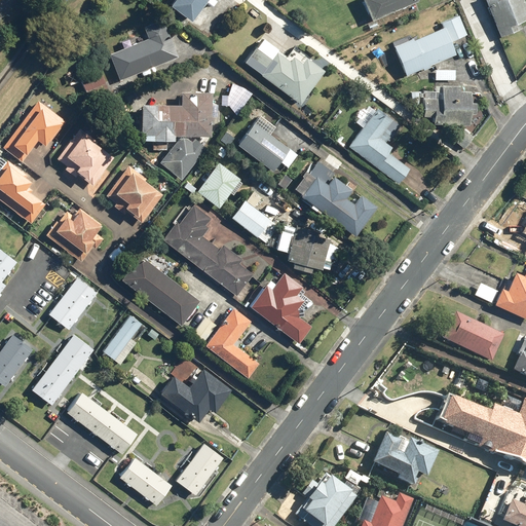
[(172,0),(166,7),(188,23),(202,3),(209,8),(213,2),(210,0),(172,0)]
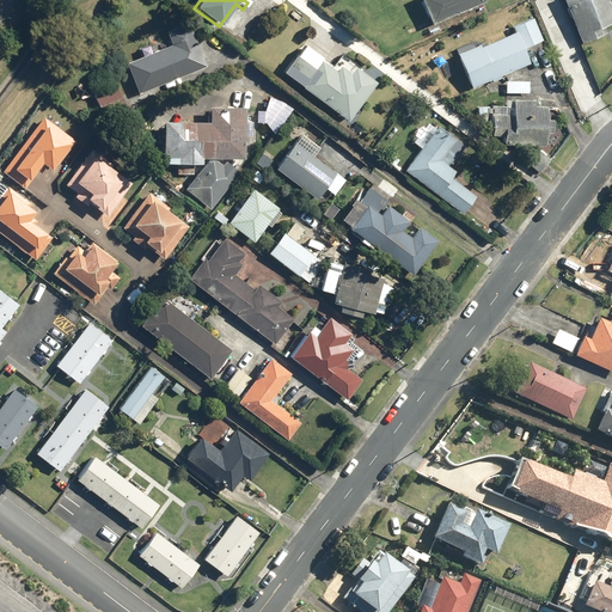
[(417,0),(429,25),(484,1),(483,0),(417,0)]
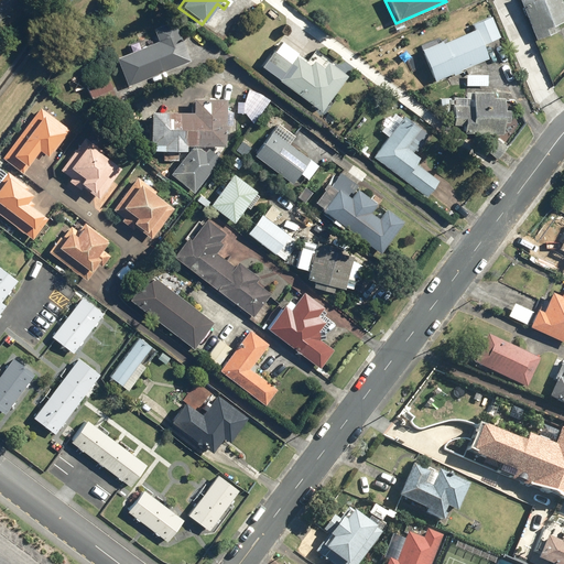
[(518,0),(535,41),(557,31),(555,25),(563,22),(563,11),(559,0),(518,0)]
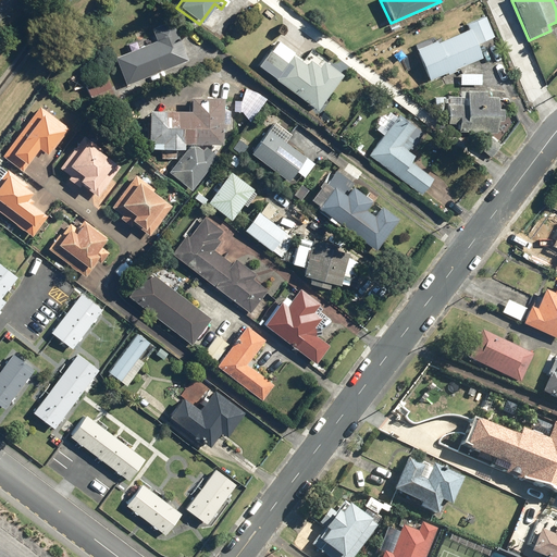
[(435,37),(415,46),(430,81),(482,58),(477,45),(495,37),(485,15),(467,23),(470,31),(438,44),(435,37)]
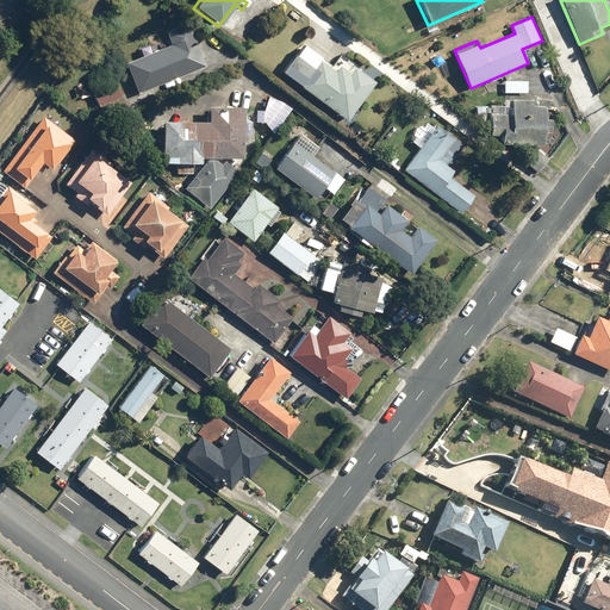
[(125,63),(137,93),(204,67),(187,25),(165,33),(169,47),(156,51),(153,43),(139,48),(143,56),(125,63)]
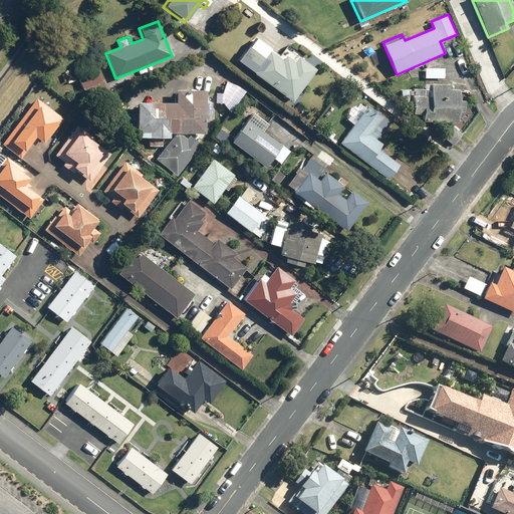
[(254,38),(236,62),(291,103),(315,70),(298,57),(294,62),(286,56),(283,59),(254,38)]
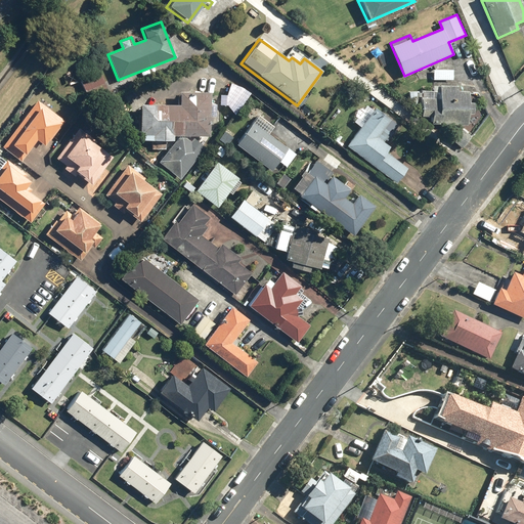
[(452,71),(431,70),(431,79),(451,80),(452,71)]
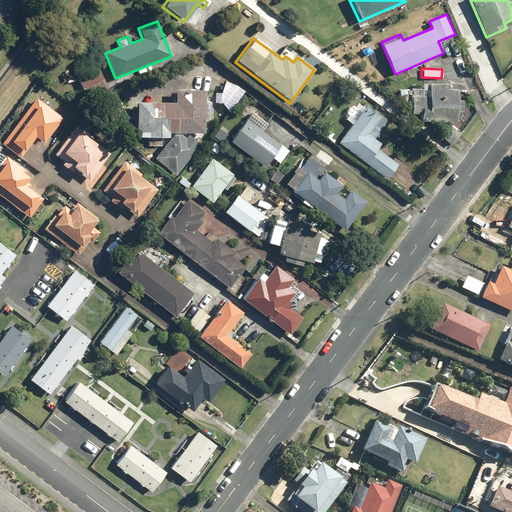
[(98,73),(79,80),(85,97),(104,90),(98,73)]
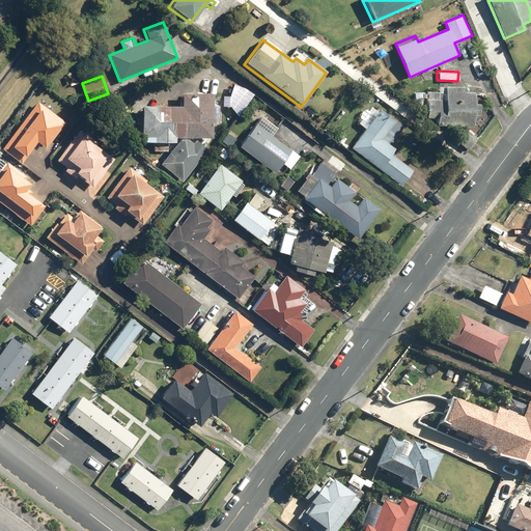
[(446,93),(428,93),(427,119),(438,119),(437,126),(474,128),(475,115),(481,115),(482,104),(476,104),(476,92),(466,92),(466,87),(446,86),(446,93)]
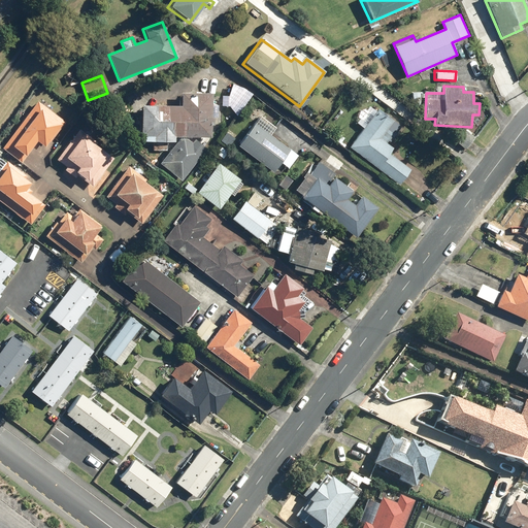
[(207,150),(194,139),(208,140),(210,94),(178,92),(177,106),(140,104),(138,133),(141,133),(140,142),(172,143),(157,163),(182,183),(207,150)]
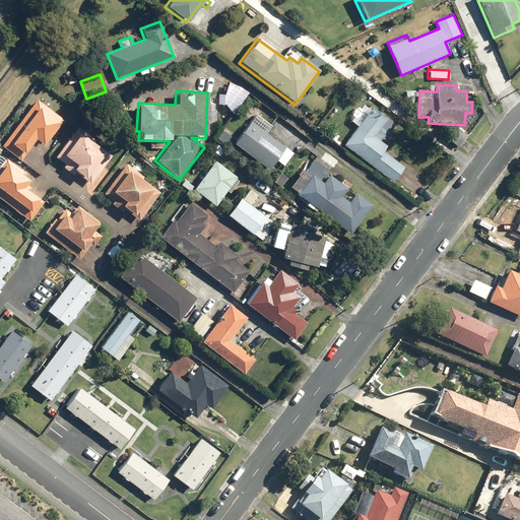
[(37,99),(1,144),(20,159),(37,138),(45,143),(63,119),(37,99)]
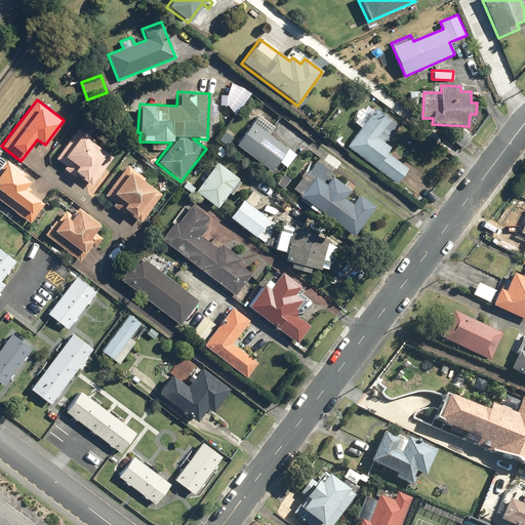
[(374,109),(346,148),(397,185),(408,169),(387,153),(391,148),(386,144),(399,126),(374,109)]
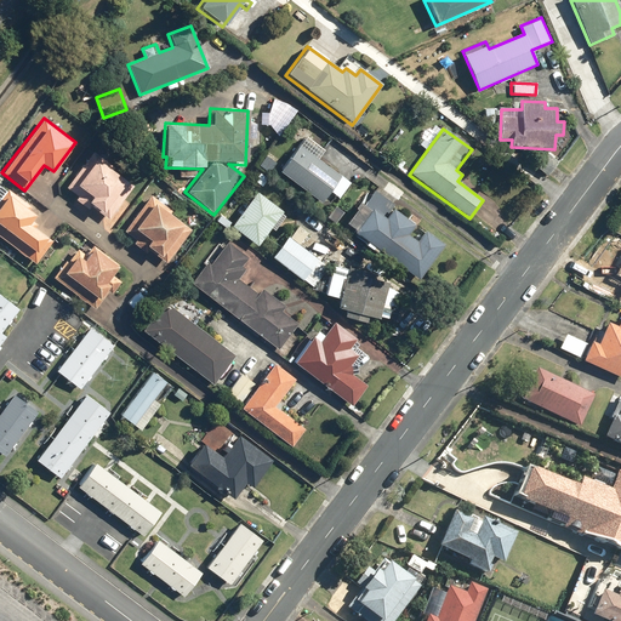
[(298,146),(278,172),(320,205),(341,177),(298,146)]
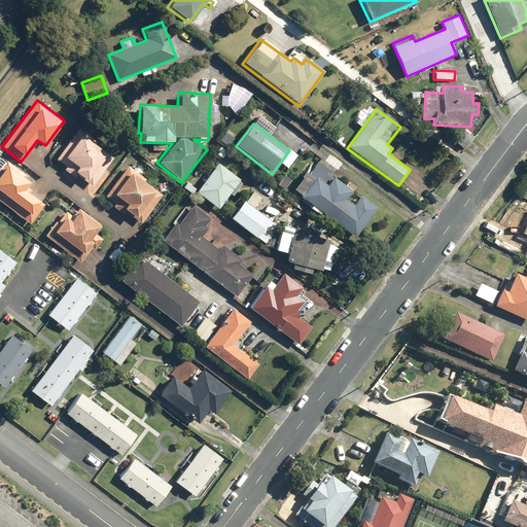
[(78,128),(55,159),(65,166),(63,169),(74,177),(76,174),(91,185),(113,156),(95,143),(96,141),(78,128)]
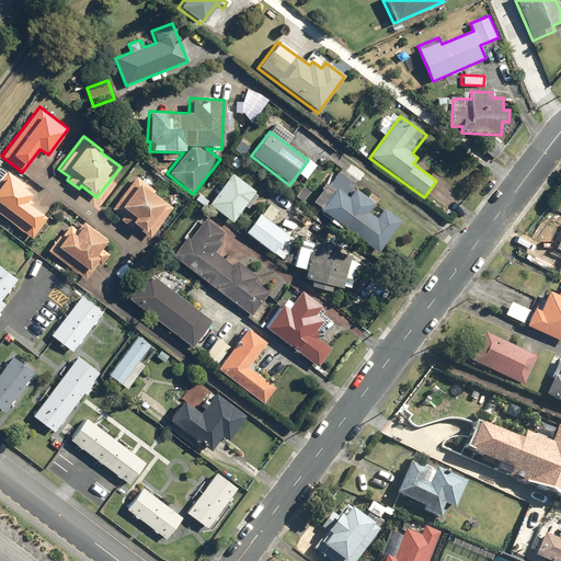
[(7,170),(0,179),(0,214),(32,238),(47,217),(26,202),(32,194),(25,189),(27,185),(7,170)]
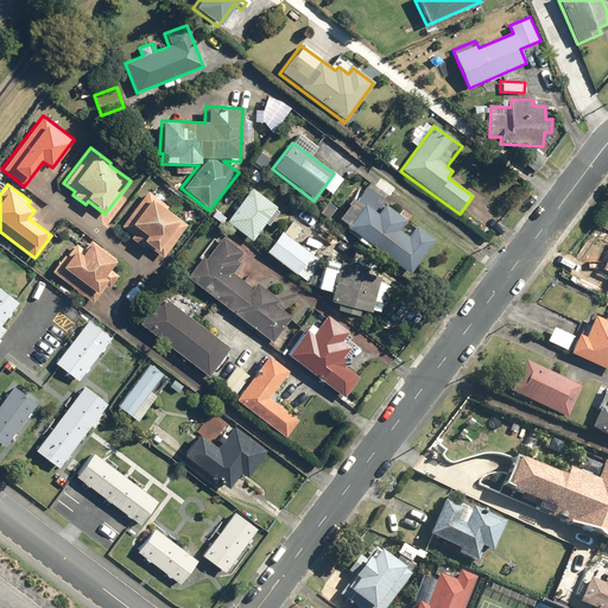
[(346,225),(343,227),(409,274),(434,239),(385,204),(387,201),(363,184),(339,220),(346,225)]
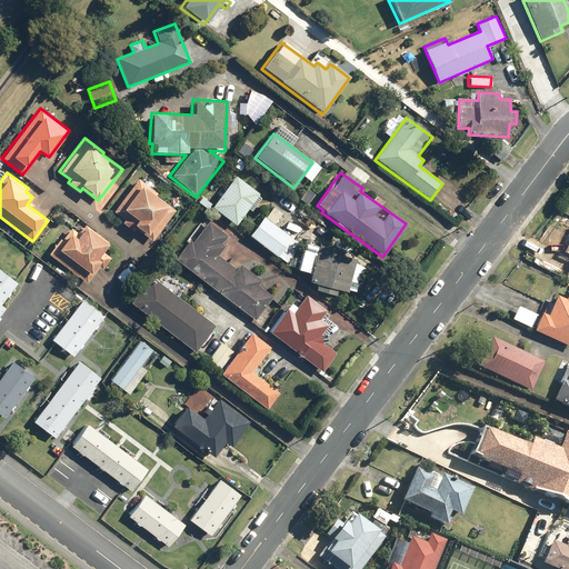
[(250,212),(261,198),(235,177),(210,207),(235,227),(247,210),(250,212)]
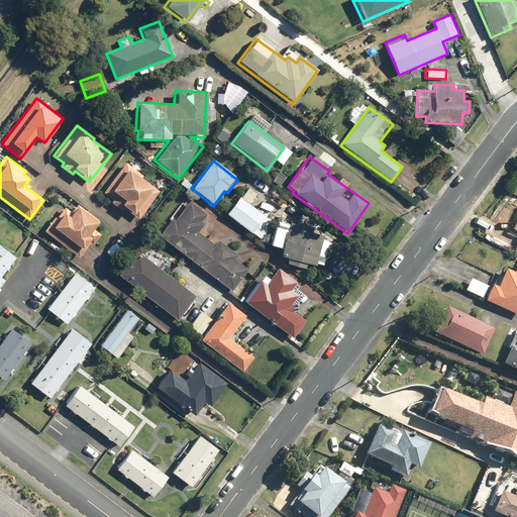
[(125,162),(103,192),(113,199),(111,202),(121,210),(123,207),(138,218),(160,190),(141,177),(143,175),(125,162)]
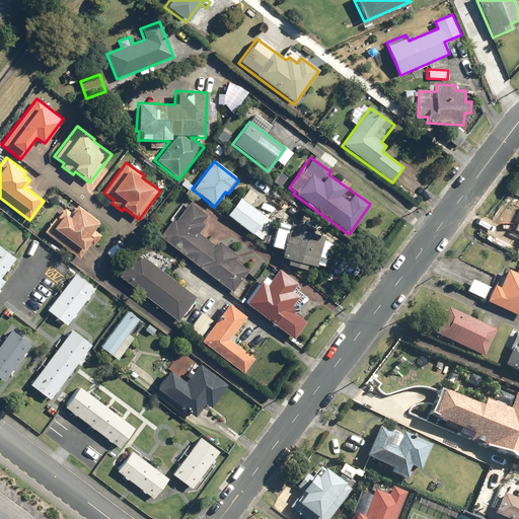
[(247,188),(226,216),(252,236),(266,219),(248,206),(256,195),(247,188)]
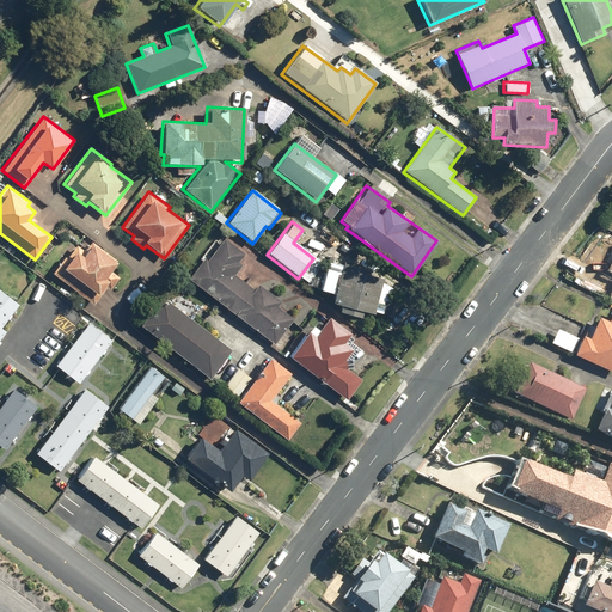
[(203,257),(188,277),(275,344),(294,318),(277,305),(280,301),(257,285),(255,288),(234,274),(242,264),(238,262),(244,254),(224,238),(207,259),(203,257)]
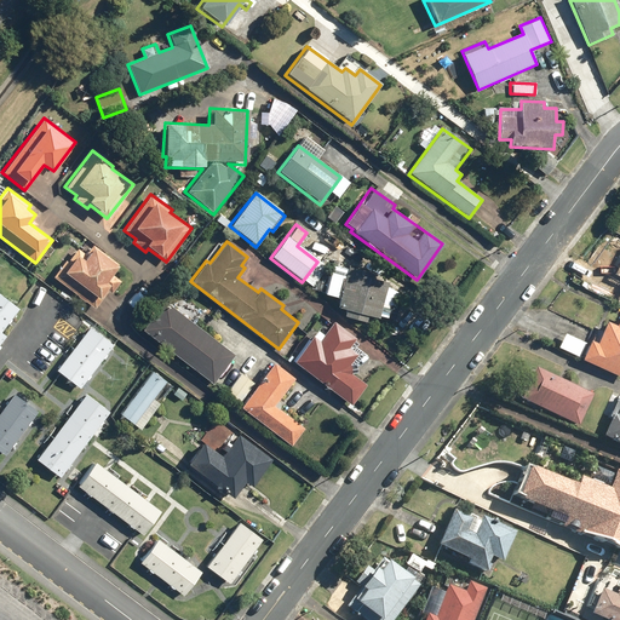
[(63,258),(51,274),(95,309),(109,291),(112,293),(121,281),(112,273),(119,264),(92,244),(84,253),(76,247),(67,260),(63,258)]
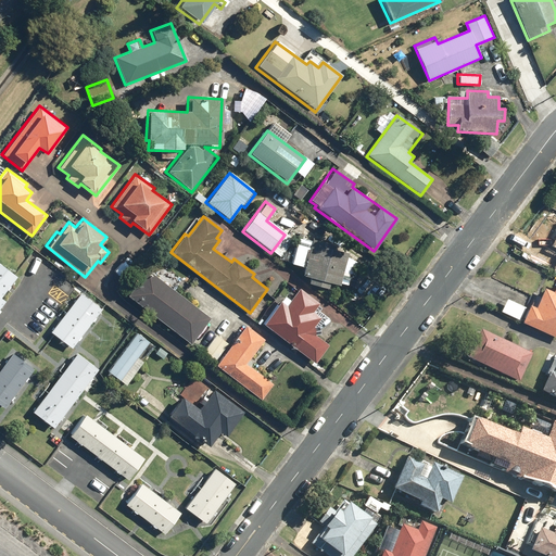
[(345,250),(295,238),(290,264),(301,266),(299,275),(308,277),(306,285),(326,289),(327,285),(337,287),(345,250)]
